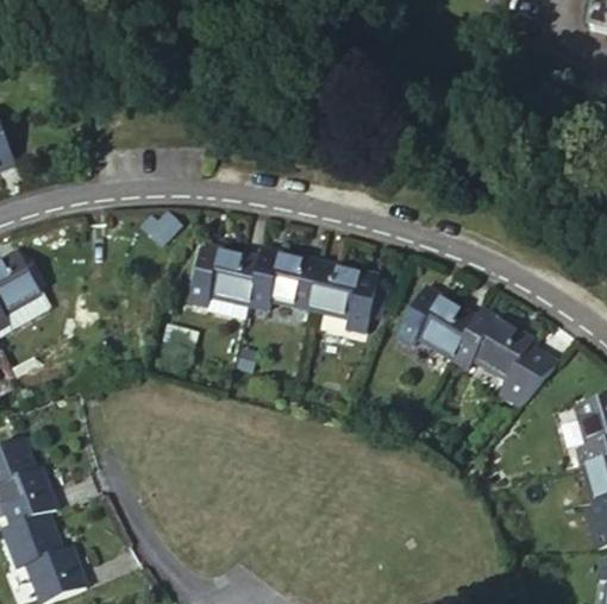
[(595,0),(589,26),(606,30),(606,0),(595,0)]
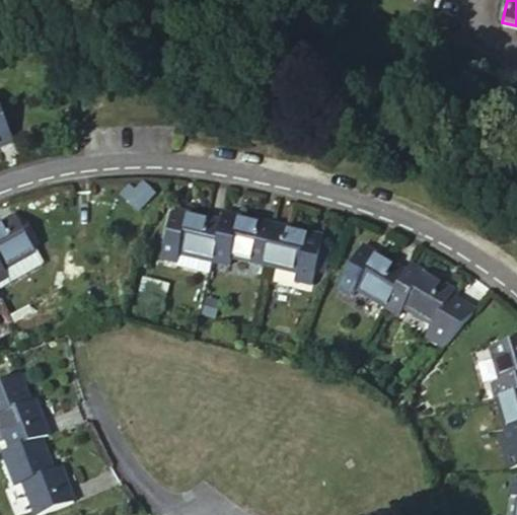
[(0,142),(12,139),(0,105),(0,142)]
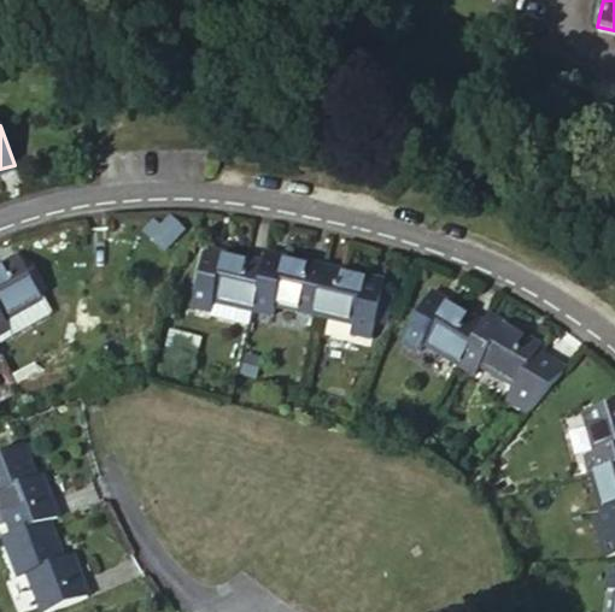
[(210,296),(251,306),(262,259),(203,245),(191,301),(209,306),(210,296)]
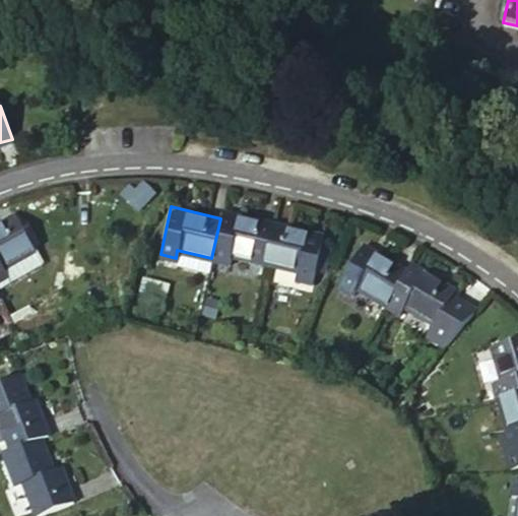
[(271,222),(221,211),(220,218),(211,258),(227,262),(229,254),(262,262),(271,222)]
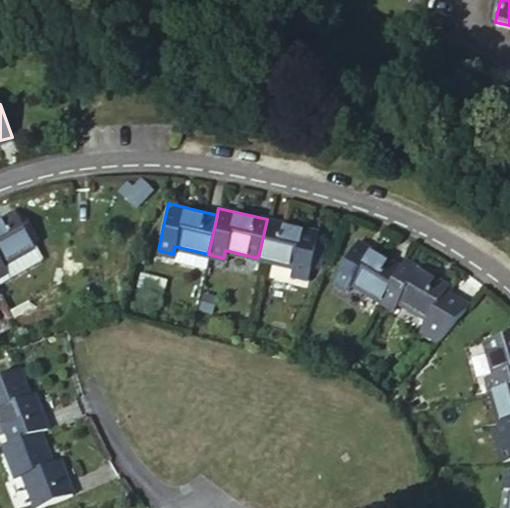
[(0,271),(6,268),(9,273),(40,255),(14,209),(0,216),(0,271)]
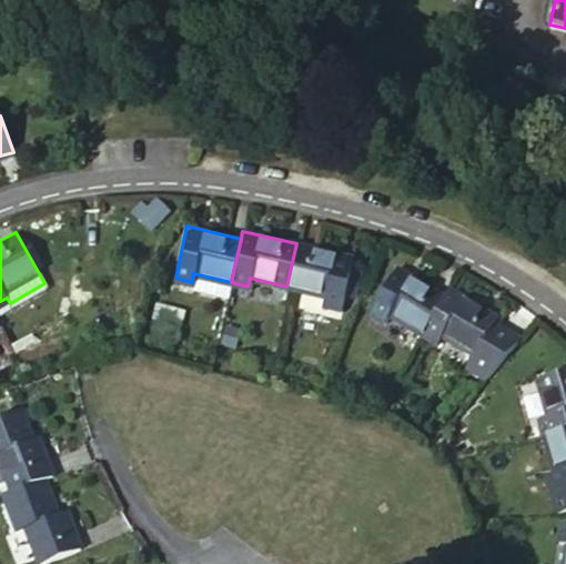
[(352,257),(296,243),(286,286),(329,295),(326,304),(340,308),(352,257)]
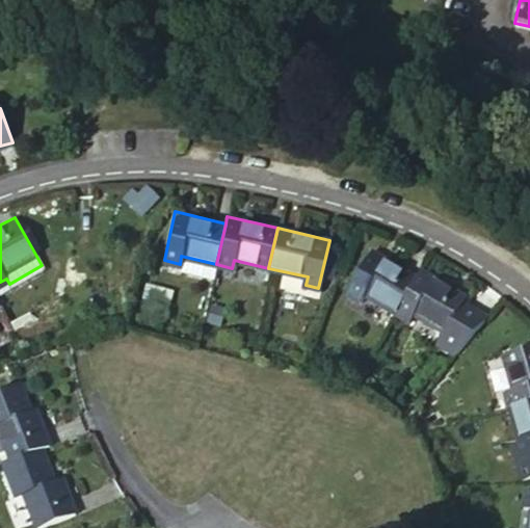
[(363,291),(394,310),(414,275),(369,249),(345,293),(356,300),(363,291)]
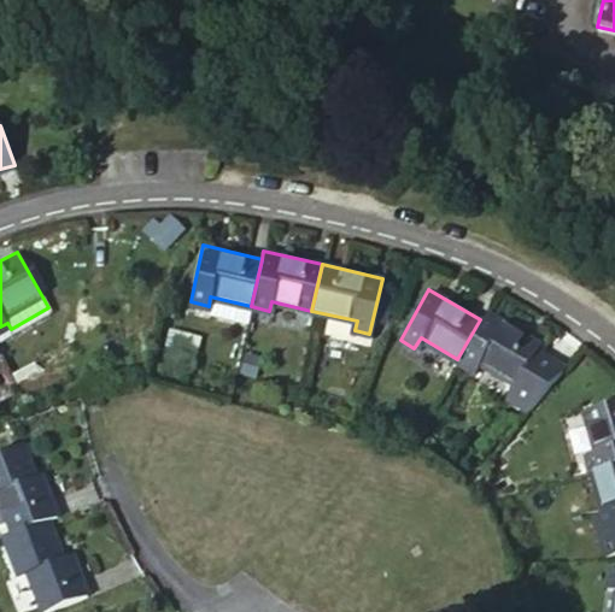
[(537,342),(485,312),(480,319),(457,359),(473,369),(478,362),(513,382),(534,347),(537,342)]
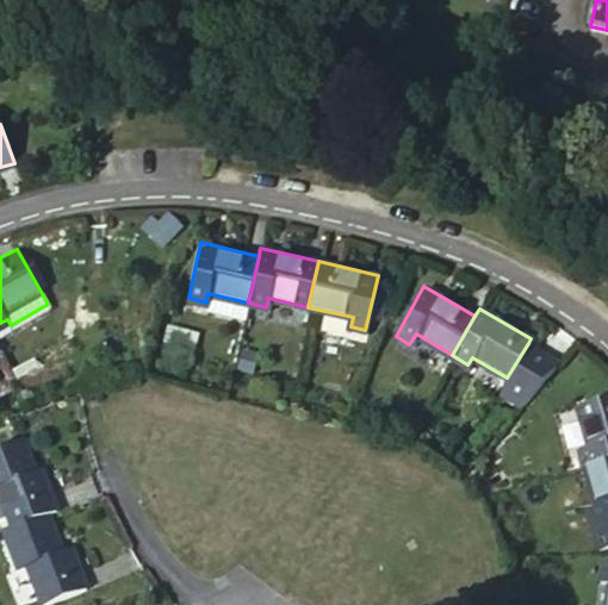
[(557,360),(528,343),(507,378),(498,392),(519,404),(557,360)]
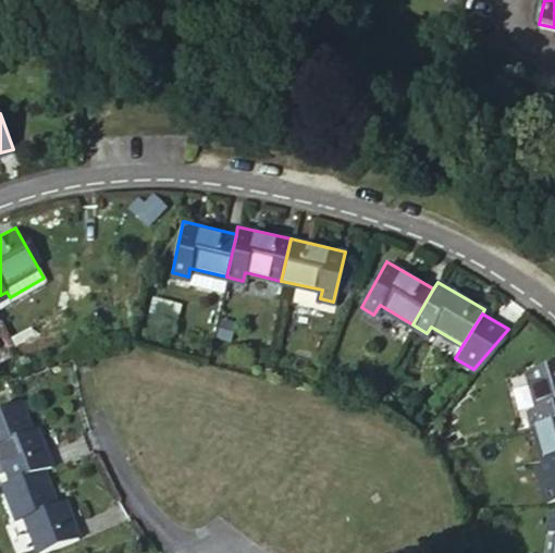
[(554,417),(554,358),(525,368),(535,405),(527,407),(532,424),(554,417)]
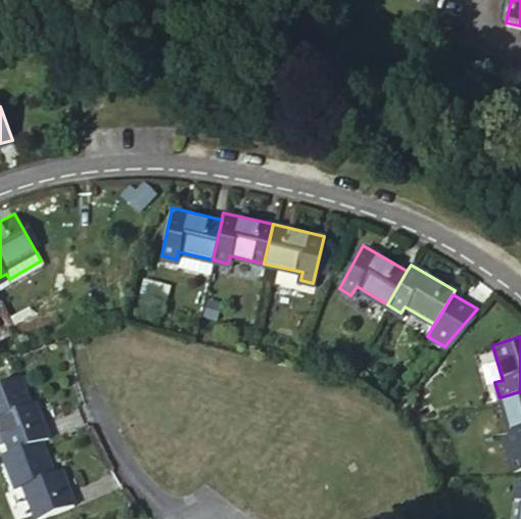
[(40,440),(49,436),(35,402),(32,404),(19,375),(0,382),(0,443),(7,441),(10,452),(40,440)]
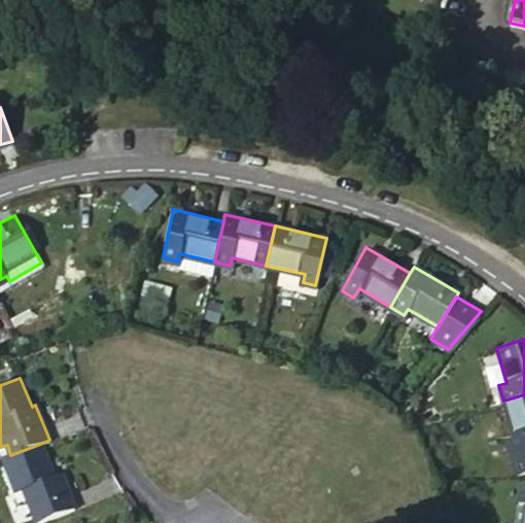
[(524,394),(503,401),(514,436),(505,439),(516,472),(524,468),(524,394)]
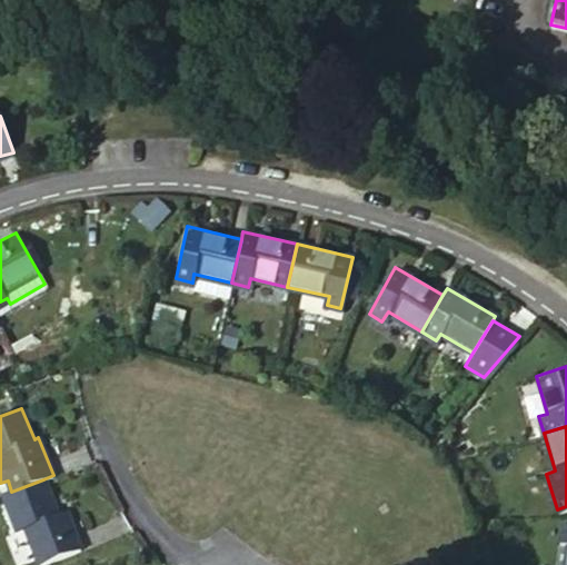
[(11,492),(2,495),(17,531),(25,527),(40,563),(80,546),(67,511),(59,514),(43,479),(11,492)]
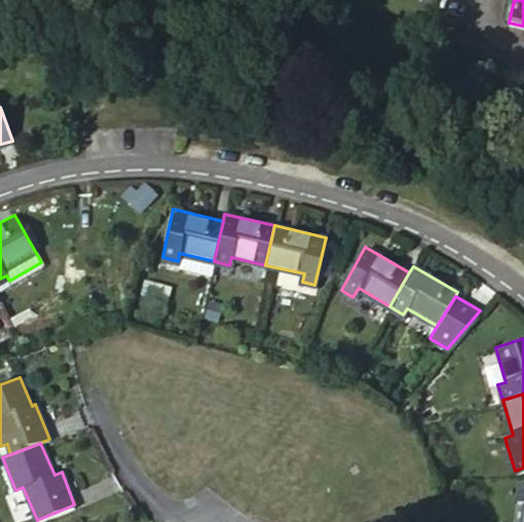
All buildings are outlined.
